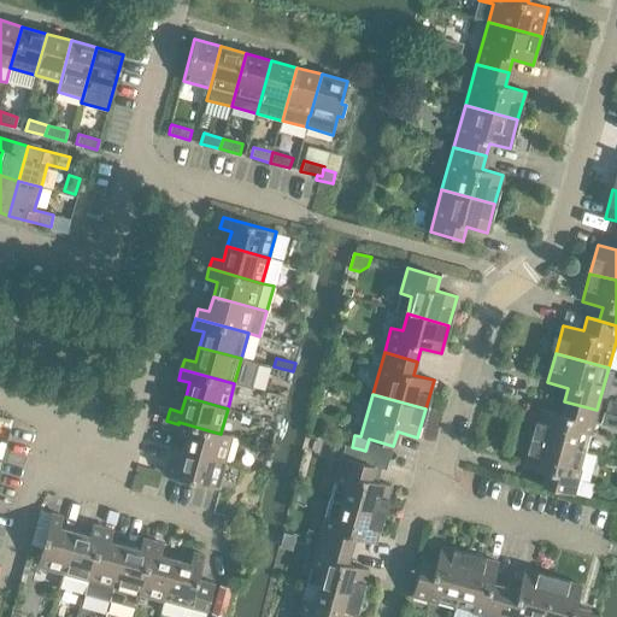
[(616,401),(609,400),(606,411),(616,413),(616,401)]
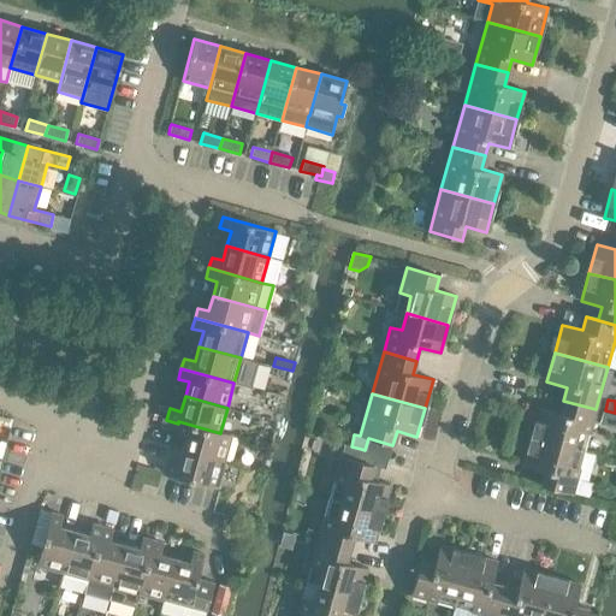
[(585,451),(596,409),(563,401),(560,414),(539,408),(532,437),(585,451)]
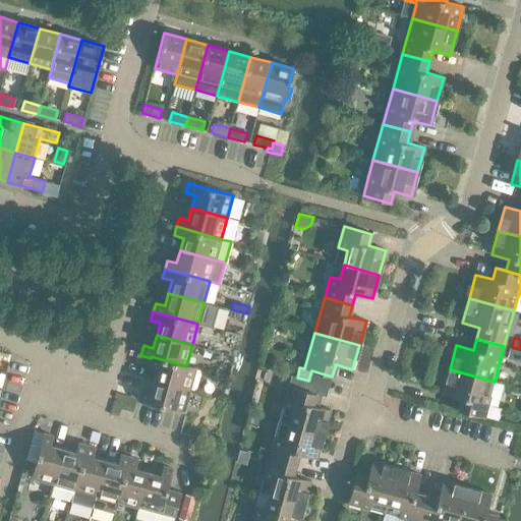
[(520,351),(510,348),(507,358),(520,361),(520,351)]
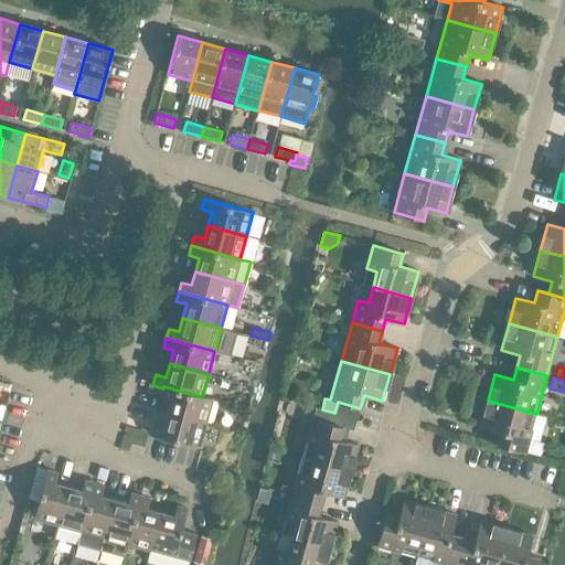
[(0,381),(0,388),(11,392),(12,385),(0,381)]
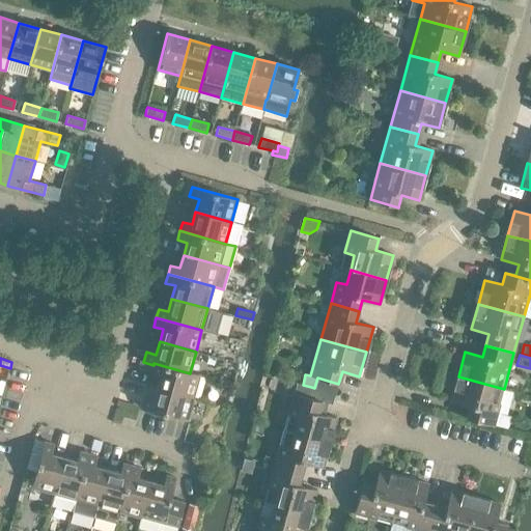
[(139,361),(137,368),(151,372),(154,365),(143,362),(139,361)]
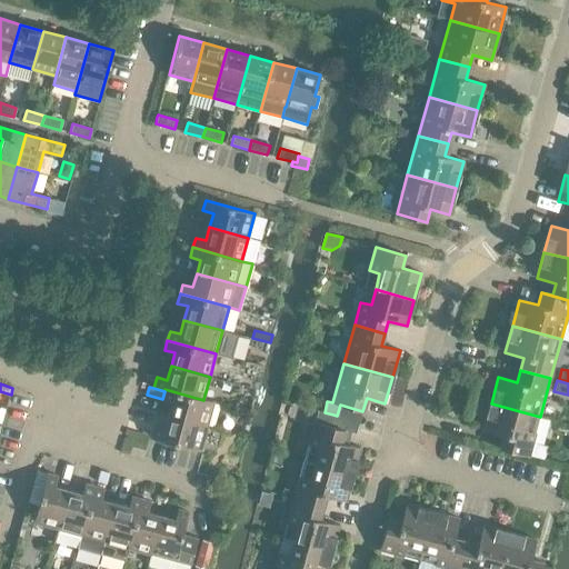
[(213,401),(203,399),(203,400),(165,389),(165,391),(162,399),(172,402),(169,416),(207,426),(213,401)]
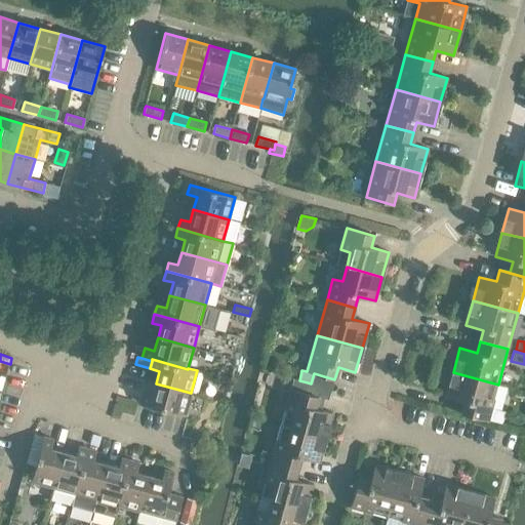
[(488,420),(498,385),(453,372),(446,396),(463,401),(460,413),(488,420)]
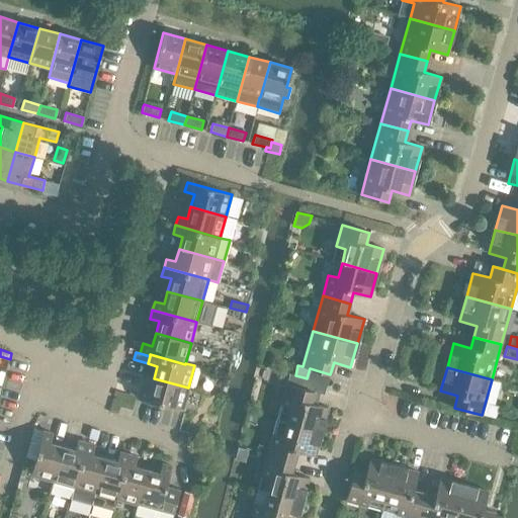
[(301,387),(304,377),(295,375),(289,374),(277,420),(322,432),(328,408),(311,403),(315,392),(301,387)]
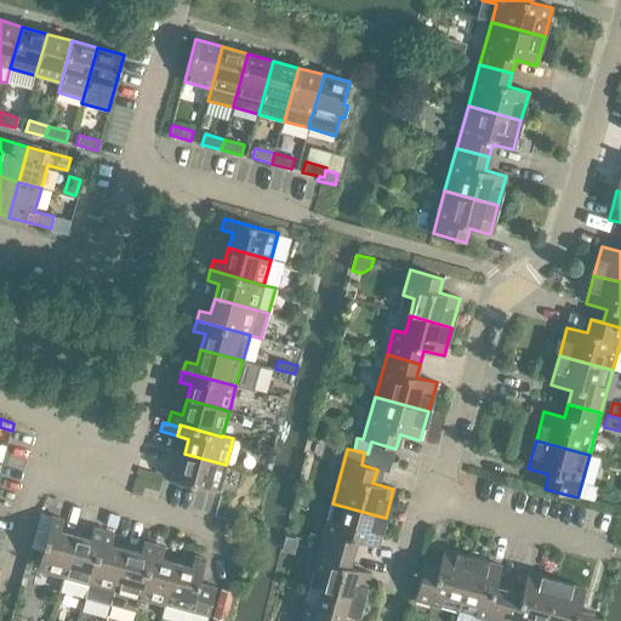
[(226,465),(184,454),(180,468),(169,466),(165,477),(218,491),(226,465)]
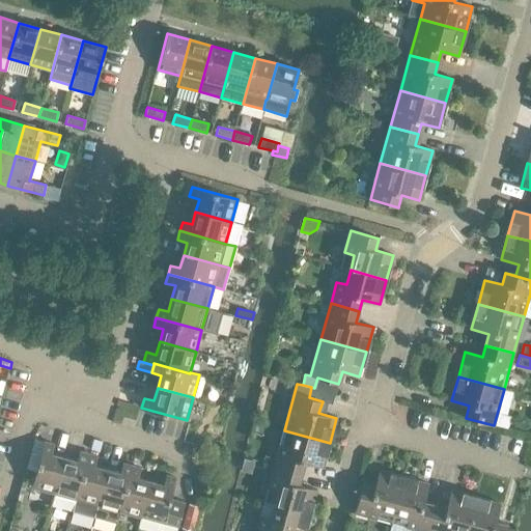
[(270,444),(277,447),(284,427),(276,424),(270,444)]
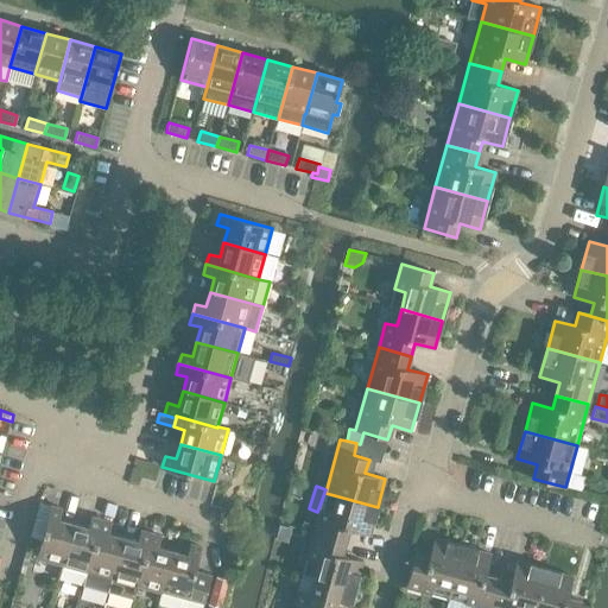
[(369,534),(378,507),(325,493),(314,533),(346,543),(349,530),(369,534)]
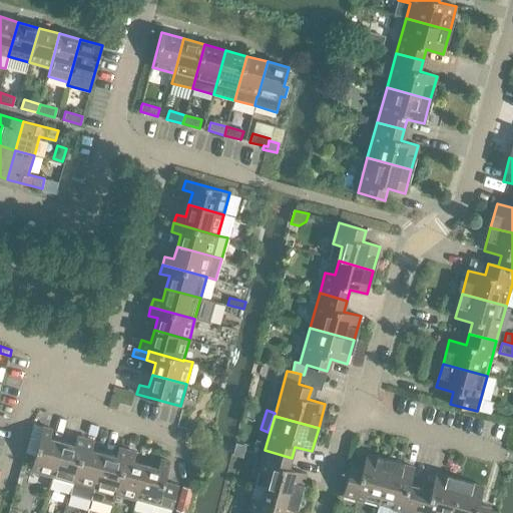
[(52,477),(62,442),(50,439),(52,429),(43,427),(30,471),(52,477)]
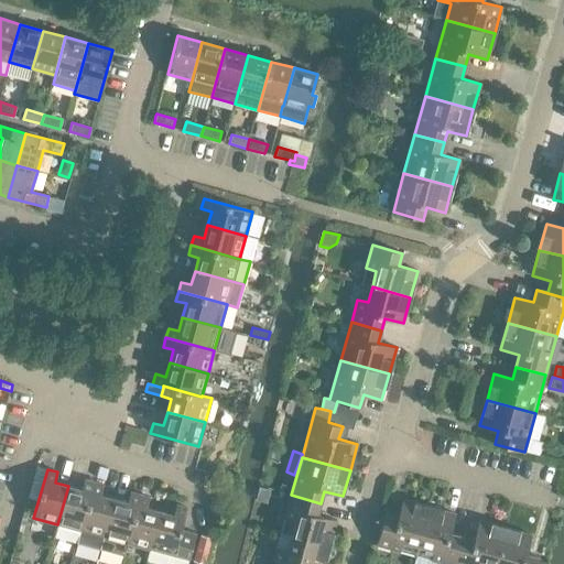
[(77,543),(94,483),(85,479),(82,489),(68,486),(57,524),(54,537),(77,543)]
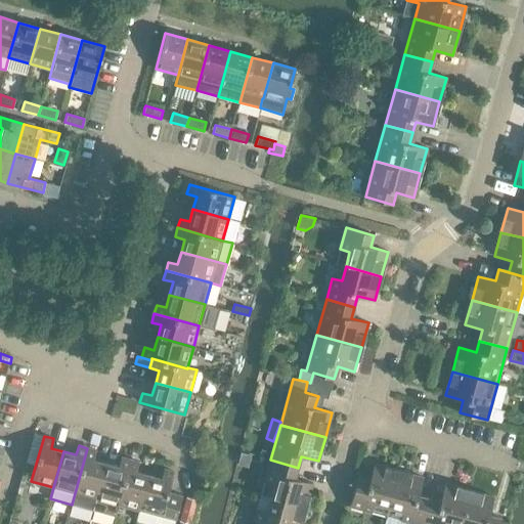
[(93,511),(106,464),(93,460),(96,450),(87,448),(72,505),(93,511)]
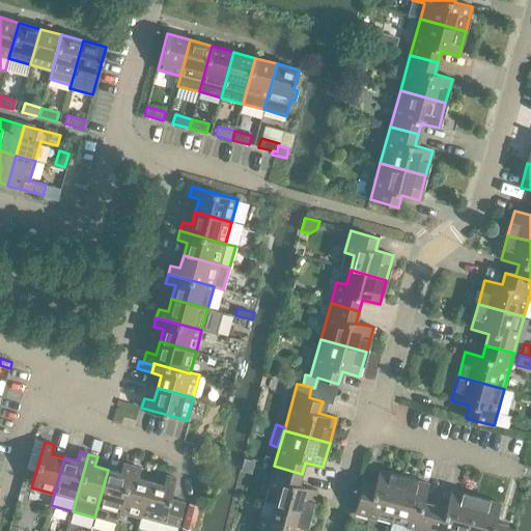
[(266,455),(263,463),(272,466),(275,458),(266,455)]
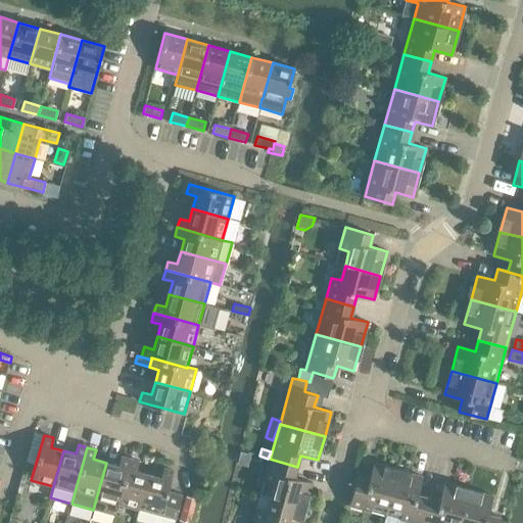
[(114,515),(117,504),(130,459),(121,457),(119,466),(106,463),(93,510),(114,515)]
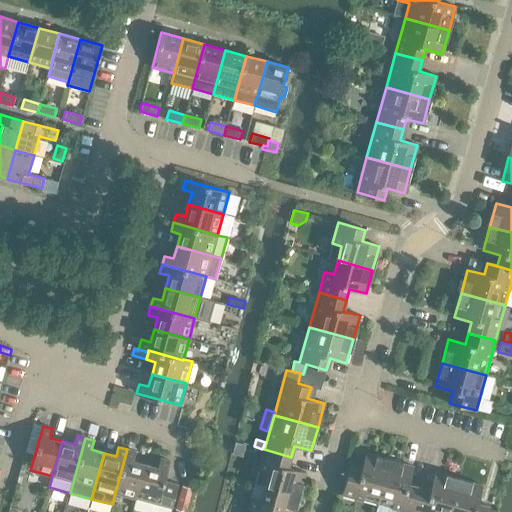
[(136,499),(145,464),(133,461),(135,451),(127,449),(115,493),(136,499)]
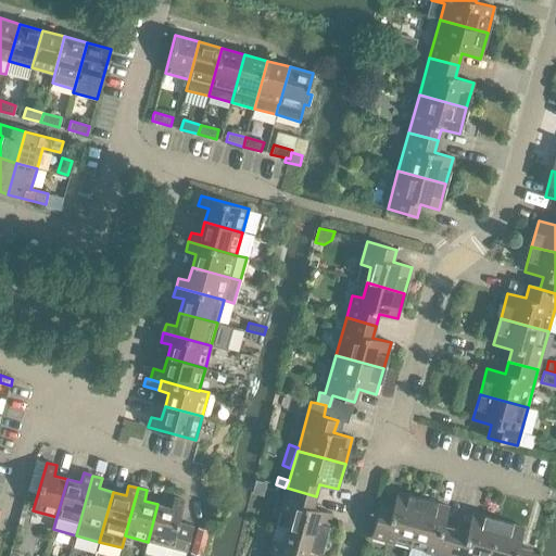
[(313,508),(316,496),(287,488),(280,510),(291,513),(287,529),(325,539),(331,513),(313,508)]
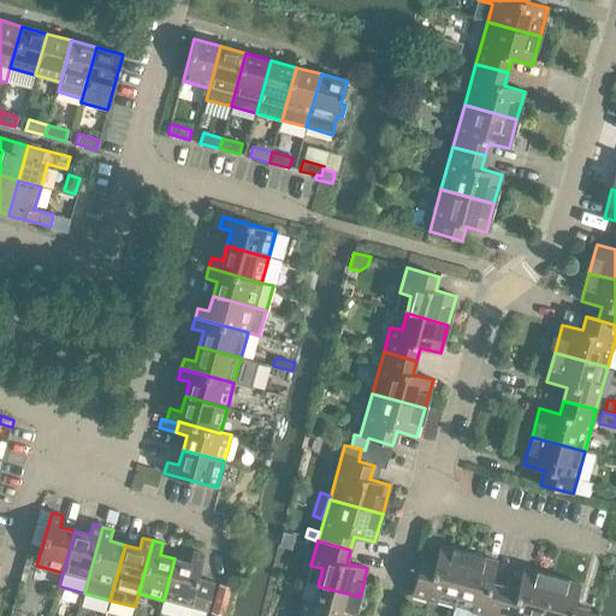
[(454,606),(468,554),(439,546),(434,567),(420,562),(412,594),(454,606)]
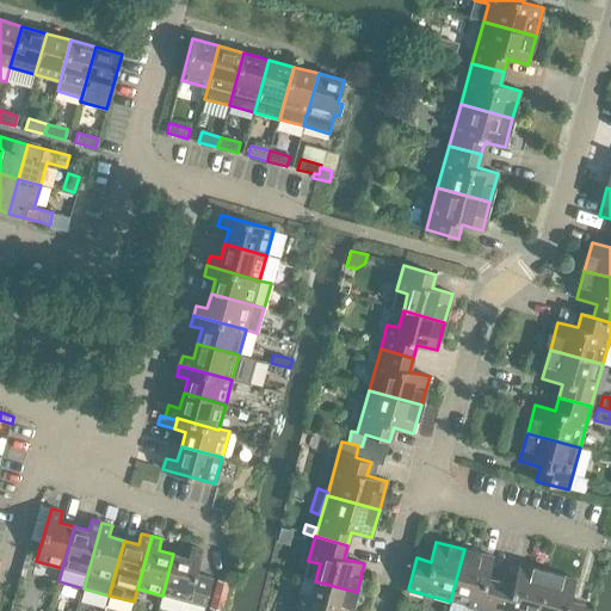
[(187,557),(173,554),(162,596),(158,609),(166,610),(185,610),(187,603),(204,606),(211,579),(196,574),(202,550),(191,547),(187,557)]
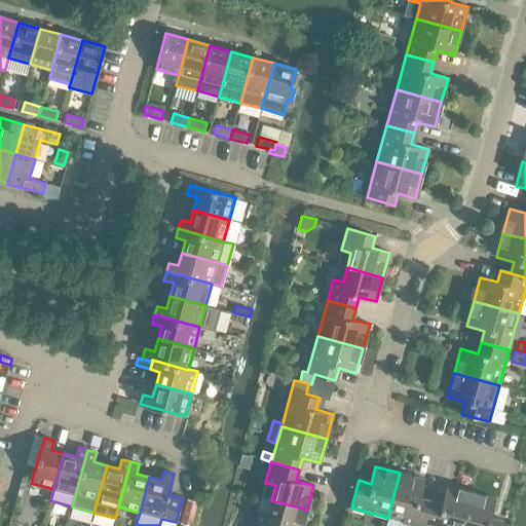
[(424,480),(400,473),(387,518),(416,525),(423,525),(430,500),(419,497),(424,480)]
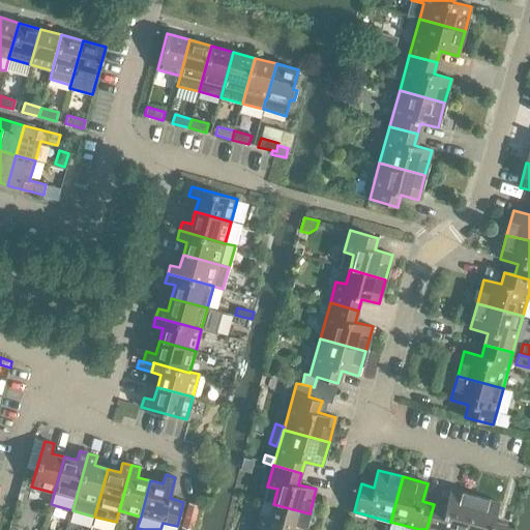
[(465,529),(474,496),(450,490),(445,507),(434,504),(427,529),(465,529)]
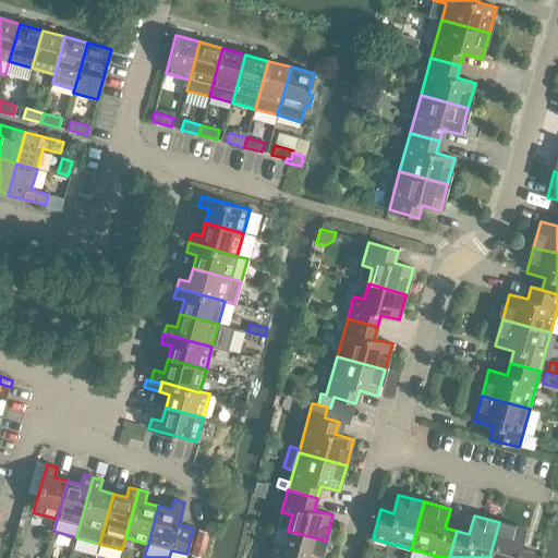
[(499,522),(489,557),(531,557),(533,552),(521,548),(525,530),(499,522)]
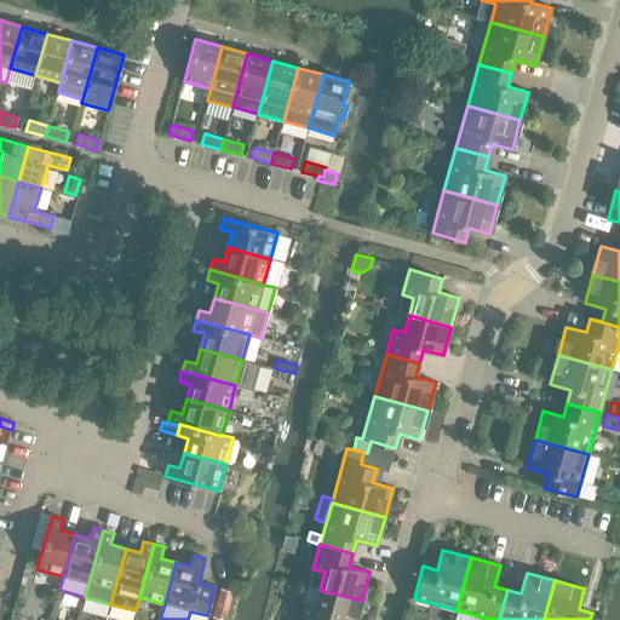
[(222,587),(213,616),(224,619),(233,591),(222,587)]
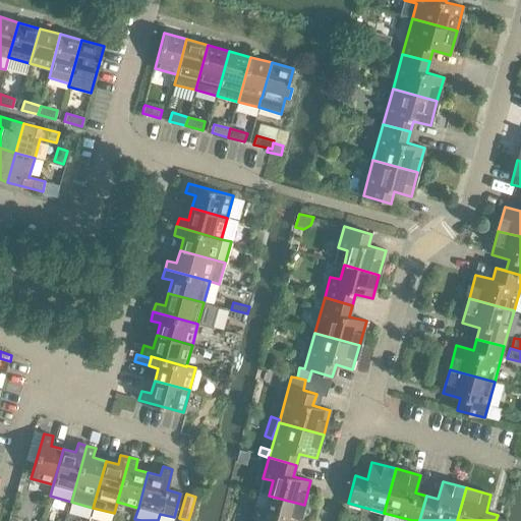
[(299,520),(304,505),(269,496),(265,510),(255,507),(250,520),(299,520)]
